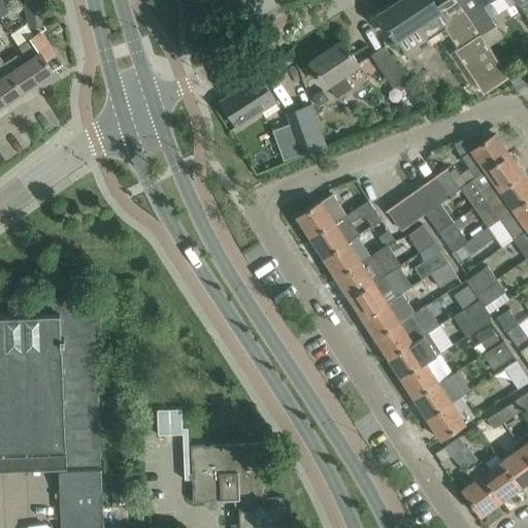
[(0,0),(0,17),(0,18),(10,11),(2,0),(0,0)]
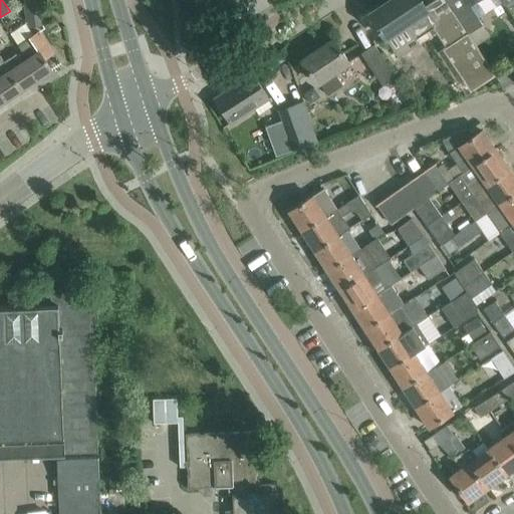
[(416,37),(433,26),(436,24),(427,10),(420,0),(391,0),(369,14),(378,28),(375,30),(377,32),(380,30),(384,37),(407,23),(416,37)]
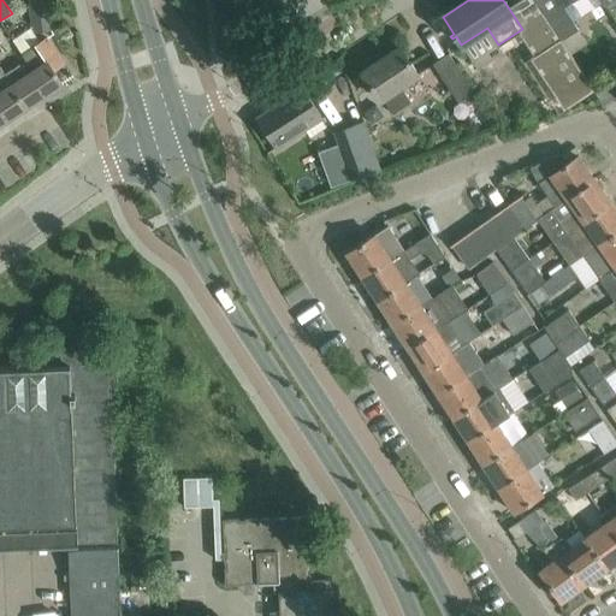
[(567,48),(544,13),(534,0),(529,0),(511,12),(522,29),(519,31),(534,57),(531,58),(556,98),(586,78),(570,55),(567,48)]
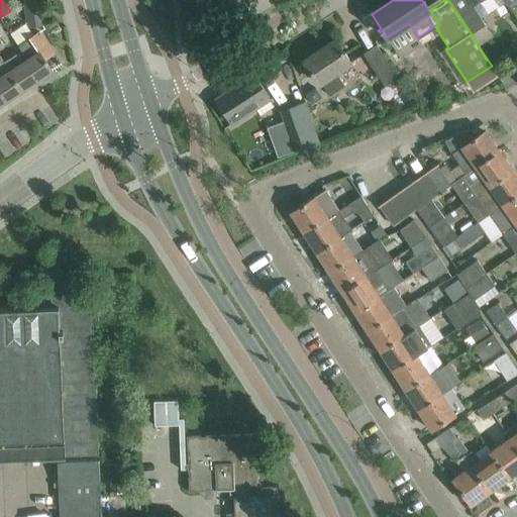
[(476,40),(479,46),(493,37),(473,6),(474,5),(472,1),(456,11),(476,40)]
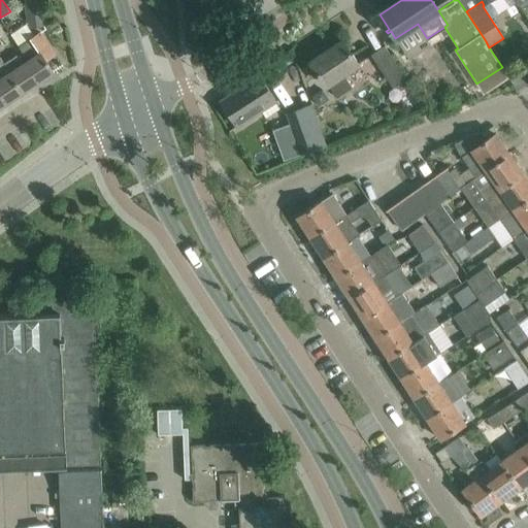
[(19,46),(27,58),(41,78),(53,71),(45,60),(54,54),(39,32),(19,46)]
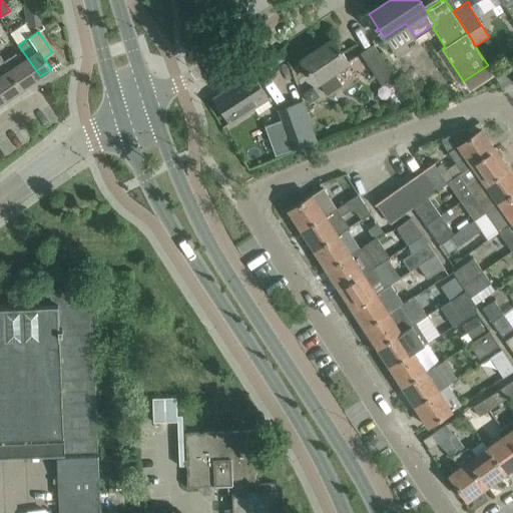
[(334,72),(348,62),(333,39),(301,60),(317,83),(319,82),(327,95),(342,85),(334,72)]
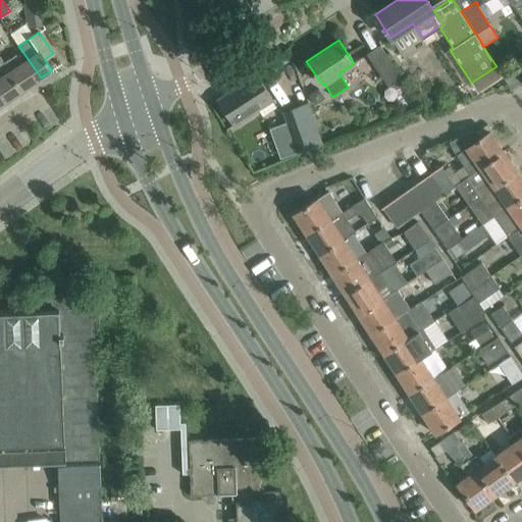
[(402,76),(380,45),(369,53),(390,85),(402,76)]
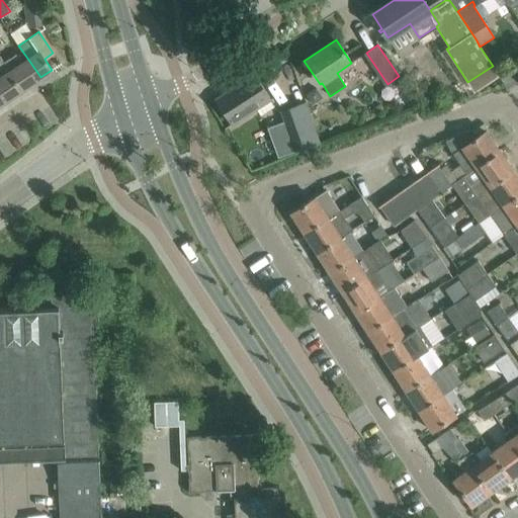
[(40,77),(26,57),(19,62),(15,56),(3,63),(21,90),(40,77)]
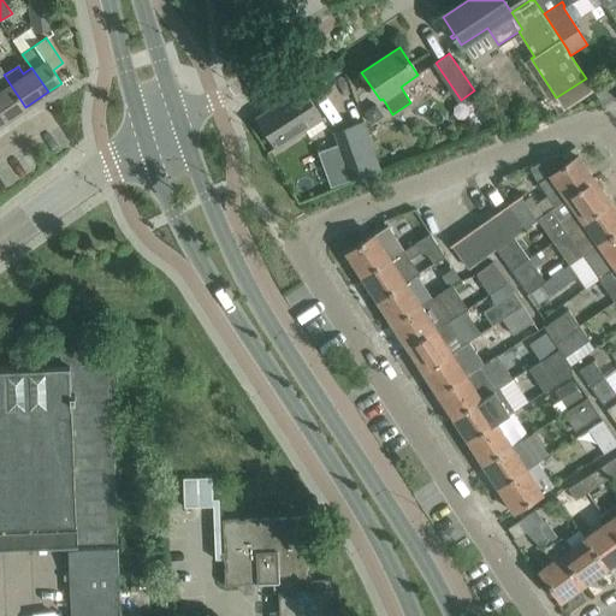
[(0,117),(4,122),(25,107),(4,75),(0,69),(0,117)]
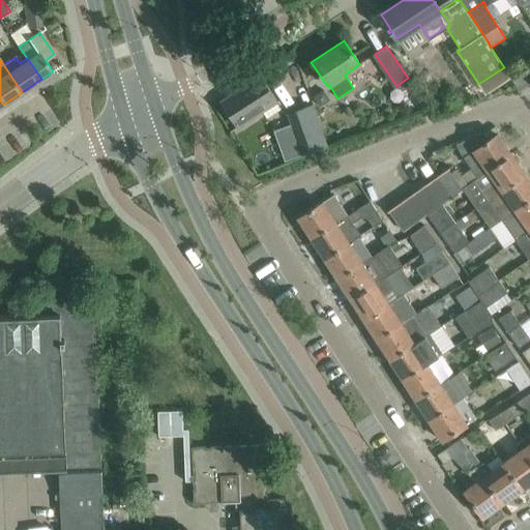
[(470,90),(474,101),(511,86),(507,75),(470,90)]
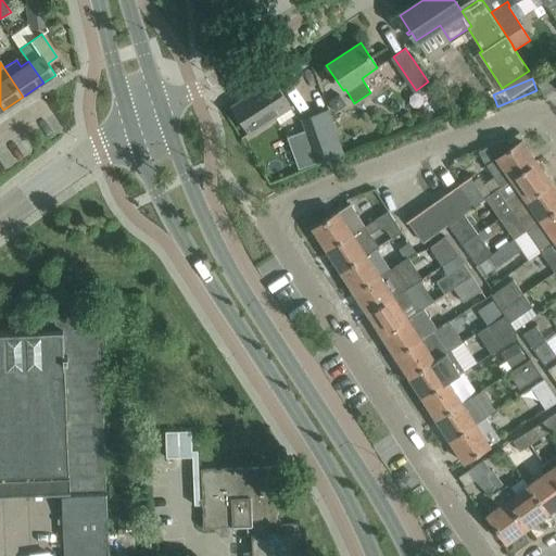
[(231,106),(249,134),(291,106),(273,79),(231,106)]
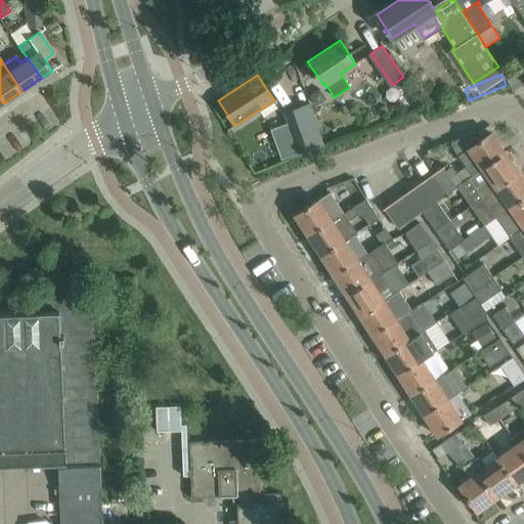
[(319,88),(309,95),(316,105),(321,101),(322,93),(319,88)]
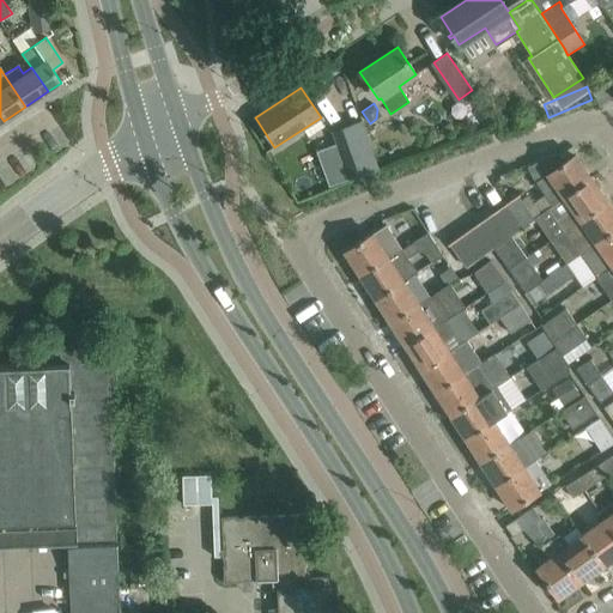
[(360,122),(332,132),(349,180),(377,170),(360,122)]
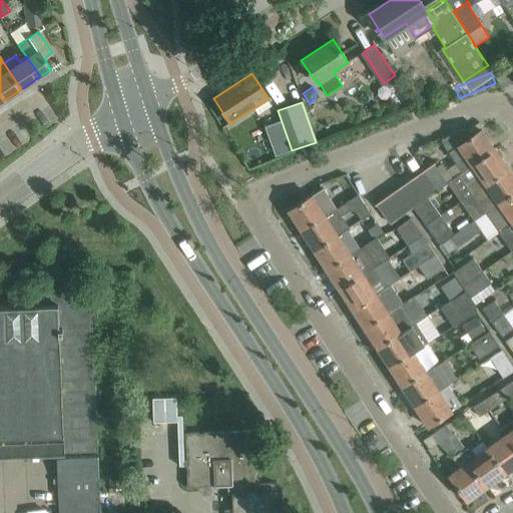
[(494,148),(481,129),(448,152),(462,171),(494,148)]
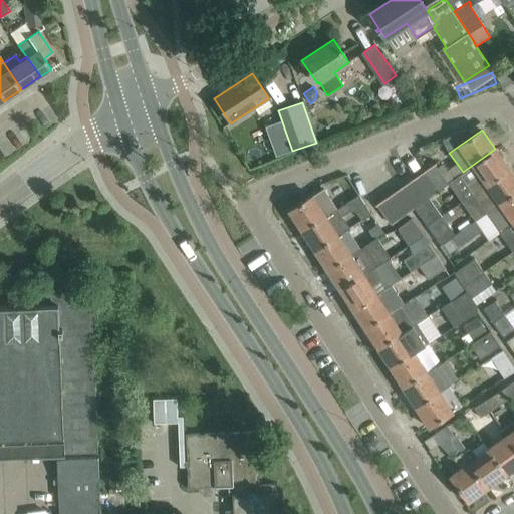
[(472,193),(508,167),(495,149),(463,172),(459,175),(472,193)]
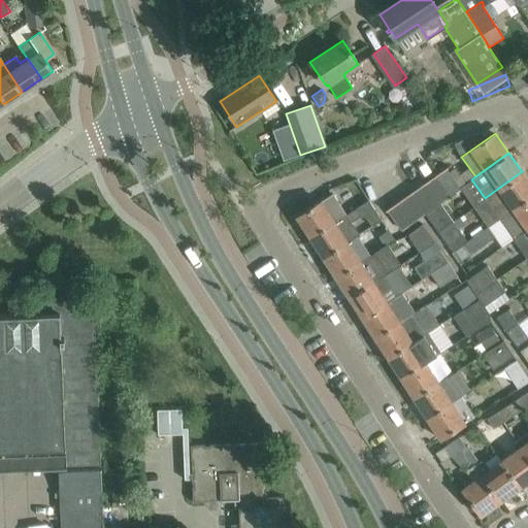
[(442,185),(453,177),(447,169),(446,167),(435,174),(442,185)]
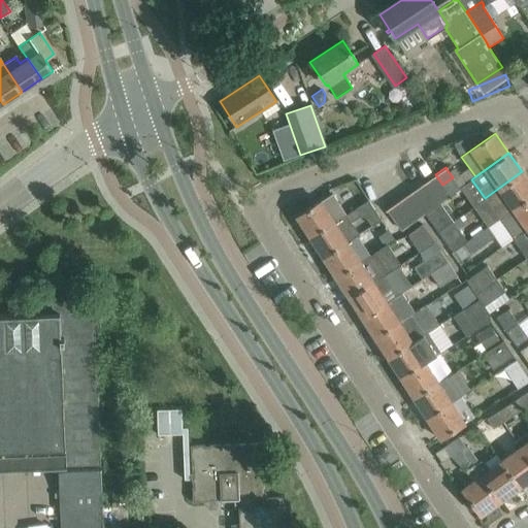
[(527,198),(527,179),(522,171),(485,198),(499,219),(527,198)]
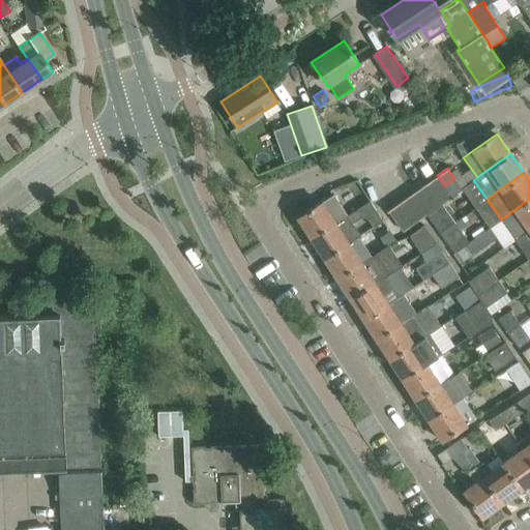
[(437,175),(428,182),(442,203),(451,195),(444,185),(437,175)]
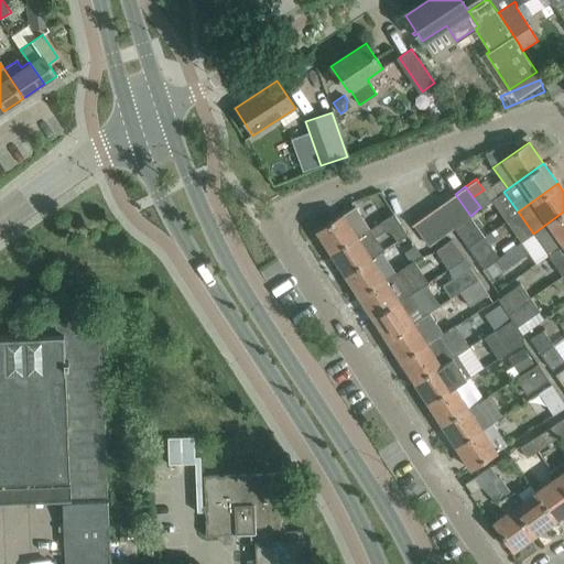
[(485,192),(484,190),(473,197),(480,207),(491,201),(485,192)]
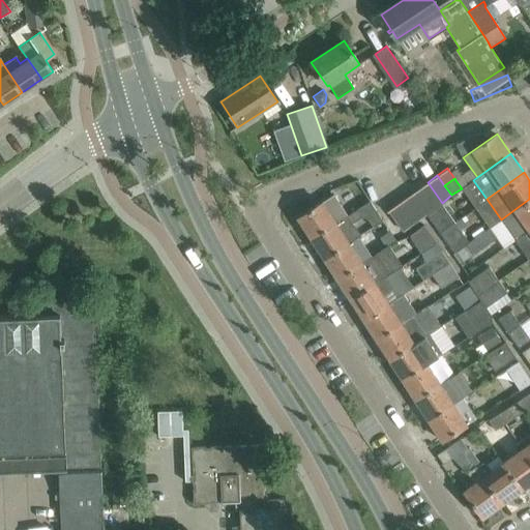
[(428,182),(417,189),(432,209),(442,203),(428,182)]
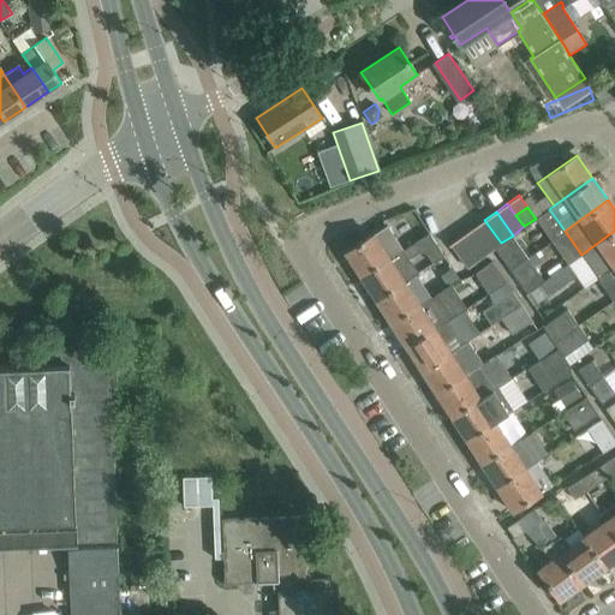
[(484,220),(473,228),(489,251),(494,249),(501,243),(484,220)]
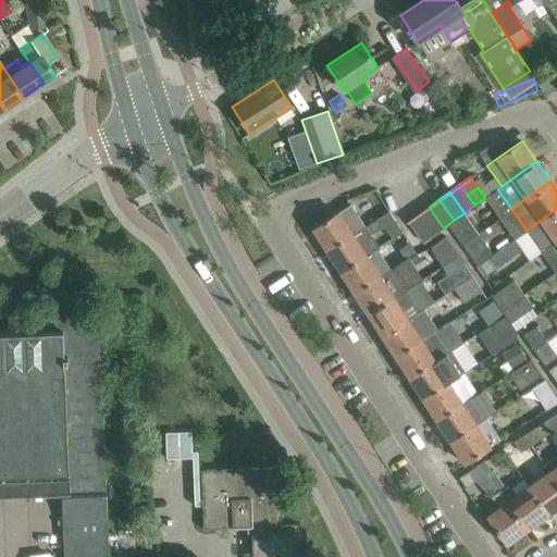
[(360,229),(346,207),(312,229),(326,251),(360,229)]
